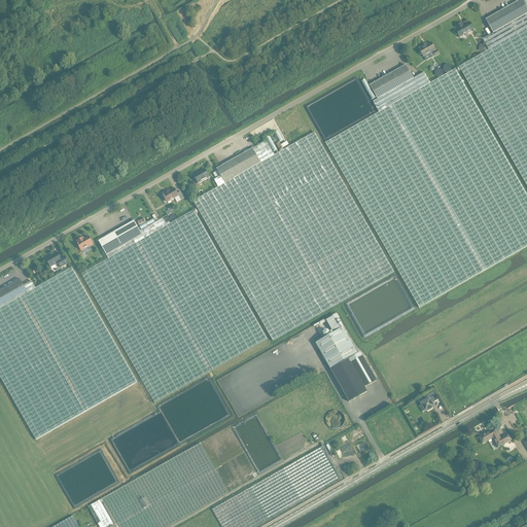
[(526,9),(521,0),(520,0),(486,20),(493,34),(483,39),(489,50),(459,67),(526,186),(526,9)]
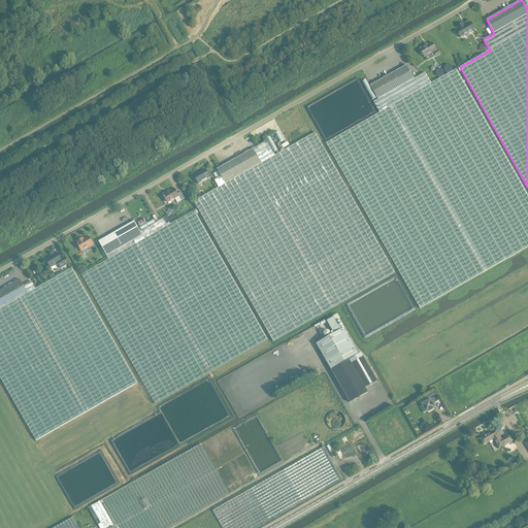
[(470,23),(464,27),(462,24),(457,27),(459,30),(457,31),(456,32),(456,33),(457,35),(458,35),(459,34),(460,37),(474,30),(470,23)]
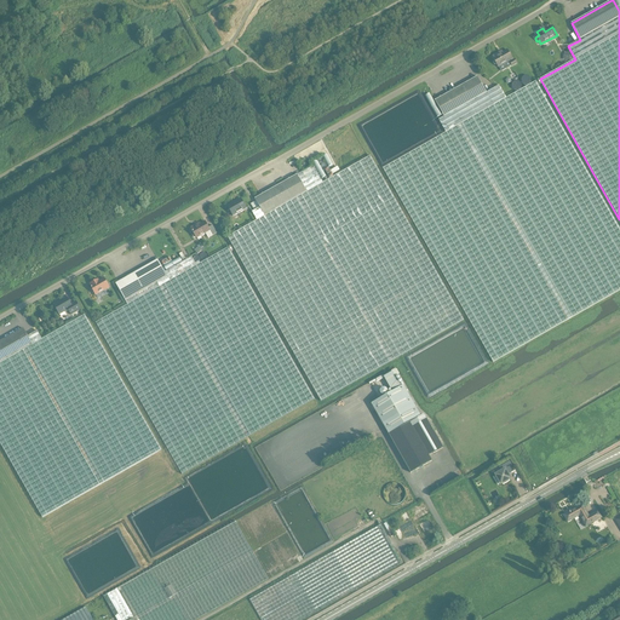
[(515,59),(514,61),(512,59),(507,50),(499,55),(498,53),(493,57),(493,58),(494,61),(493,62),(493,63),(494,64),(495,65),(497,64),(498,67),(509,61),(510,63),(512,67),(517,63),(515,59)]
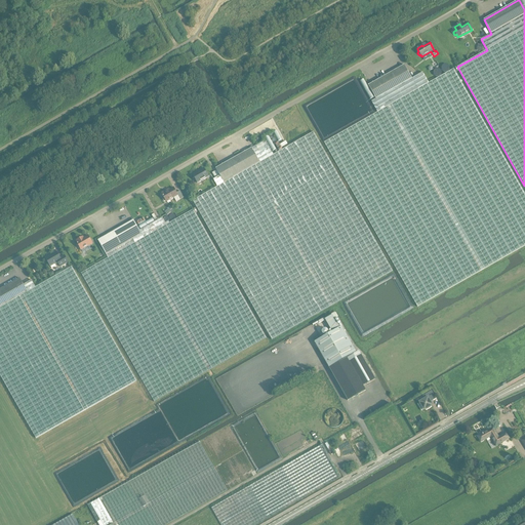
[(422,73),(412,79),(404,65),(368,85),(375,99),(371,102),(377,112),(324,143),(417,307),(524,245),(524,194),(453,69),(429,83),(422,73)]
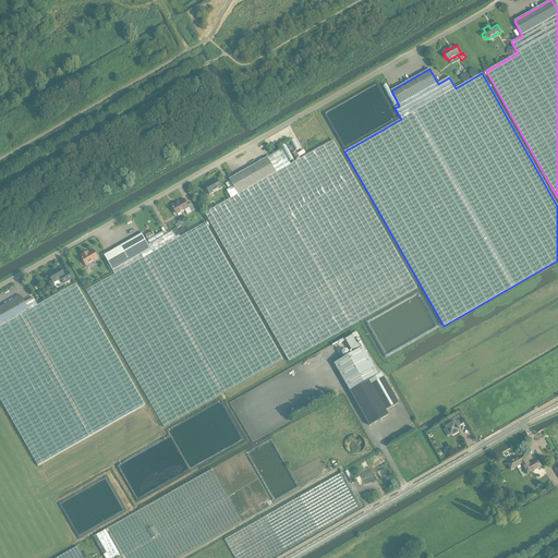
[(205,214),(289,362),(417,289),(334,141),(290,165),(281,149),(267,158),(229,179),(233,186),(227,191),(231,198),(205,214)]
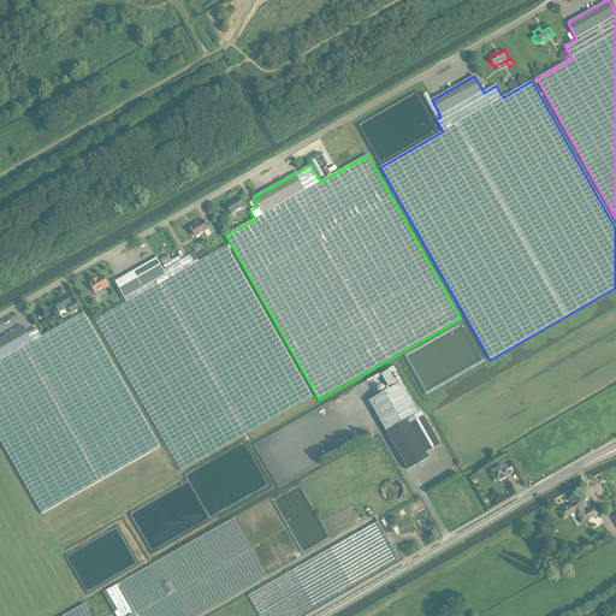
[(240,197),(226,205),(232,214),(244,207),(240,197)]
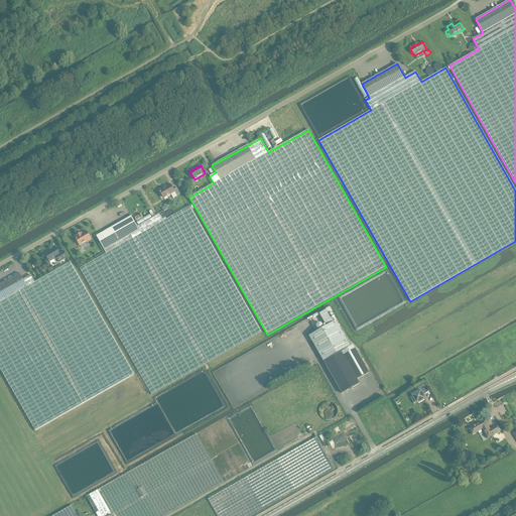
[(177,187),(173,189),(170,184),(164,188),(163,187),(159,189),(159,190),(159,191),(161,195),(160,196),(160,197),(161,198),(162,199),(163,198),(163,199),(174,192),(177,197),(180,195),(177,187)]
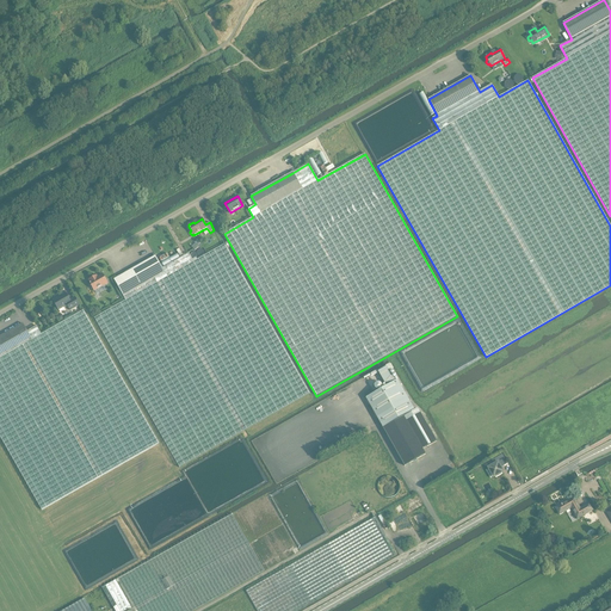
[(189,253),(162,269),(155,255),(113,279),(125,301),(94,319),(179,468),(309,394),(224,245),(193,261),(189,253)]
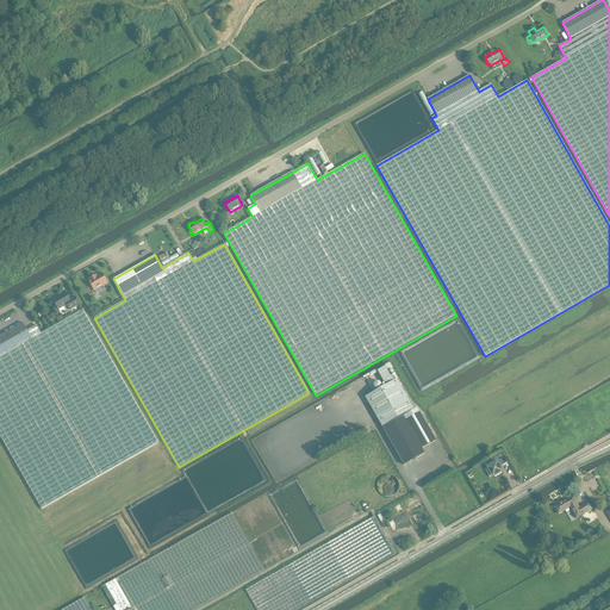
[(91,284),(89,285),(91,288),(93,287),(94,291),(107,282),(103,274),(98,277),(97,275),(94,277),(89,280),(89,281),(91,284)]
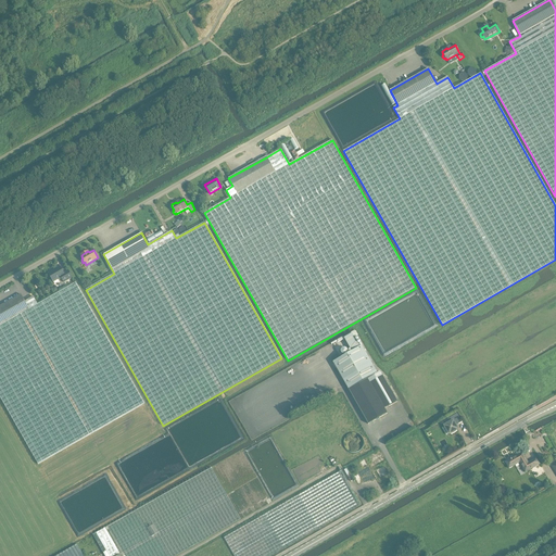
[(60,266),(48,274),(53,282),(61,278),(64,283),(73,278),(68,270),(63,273),(60,266)]
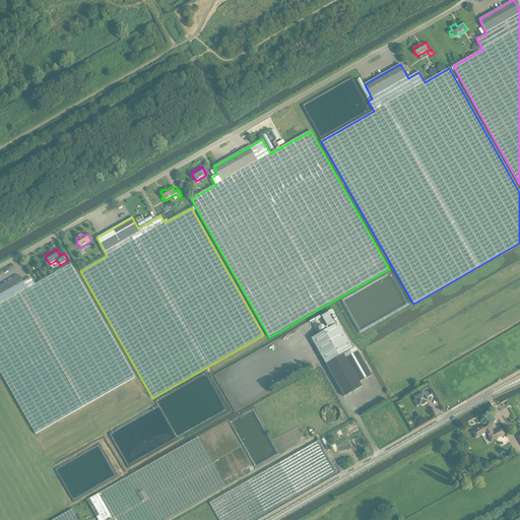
[(0,371),(36,434),(135,378),(71,264),(36,284),(31,277),(23,282),(19,275),(0,286),(0,371)]
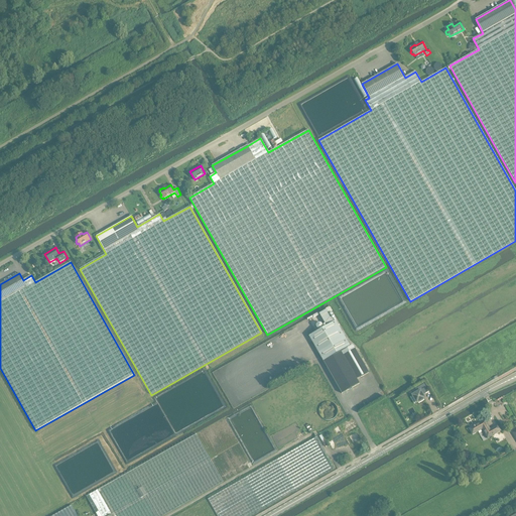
[(333,312),(330,308),(327,310),(319,314),(327,327),(309,337),(342,394),(359,384),(357,380),(369,373),(355,349),(353,346),(350,347),(336,321),(334,323),(329,314),(333,312)]
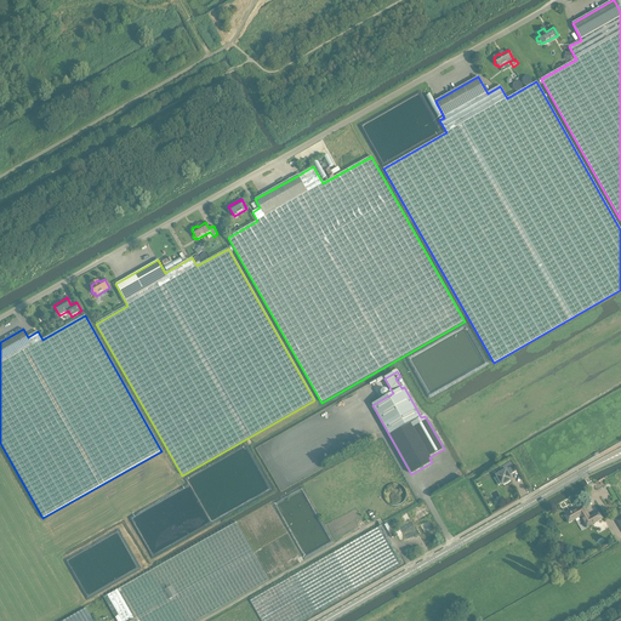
[(497,477),(496,477),(501,484),(502,485),(503,484),(503,485),(511,482),(510,480),(511,479),(508,476),(516,472),(511,462),(507,465),(500,468),(502,472),(496,476),(497,477)]
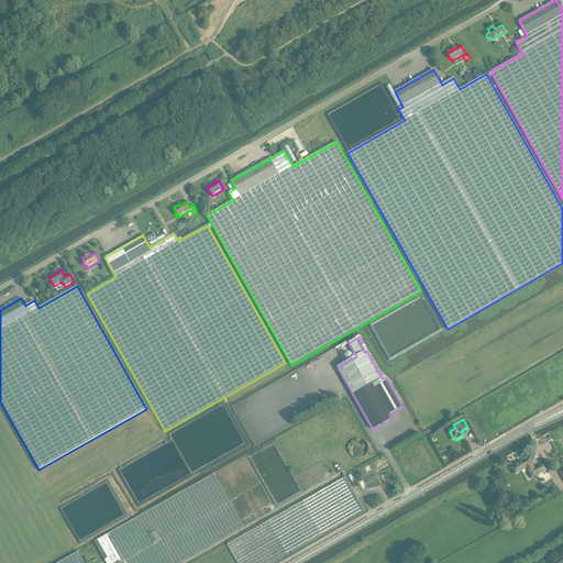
[(531,478),(545,470),(542,464),(534,468),(529,459),(511,468),(515,474),(526,467),(531,478)]
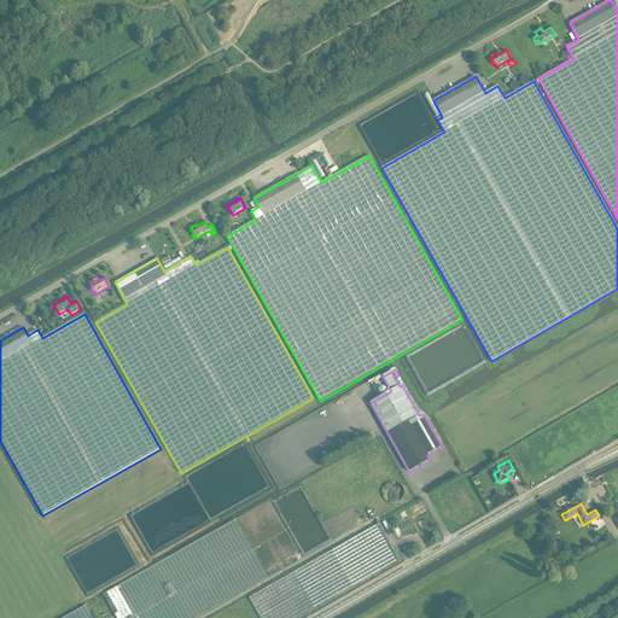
[(129,617),(133,616),(133,617),(196,617),(267,578),(234,520),(103,595),(116,617),(129,617)]
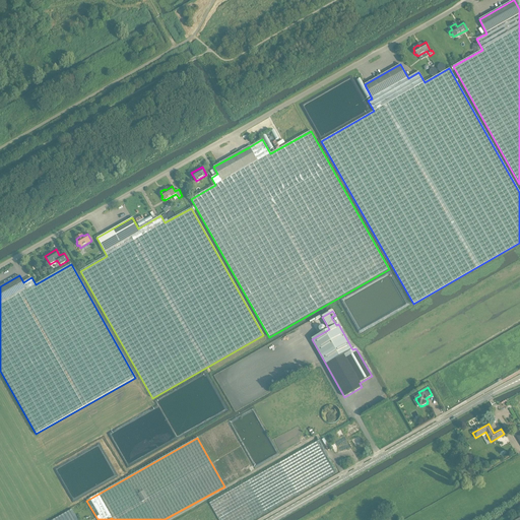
[(319,441),(209,503),(218,519),(253,519),(337,472),(319,441)]
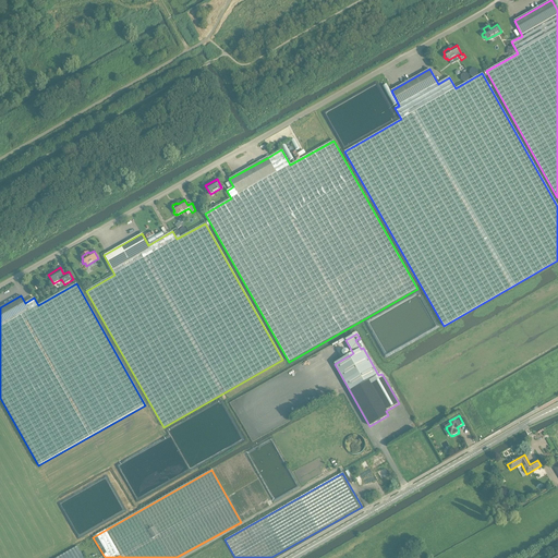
[(83,557),(77,547),(56,557),(83,557)]
